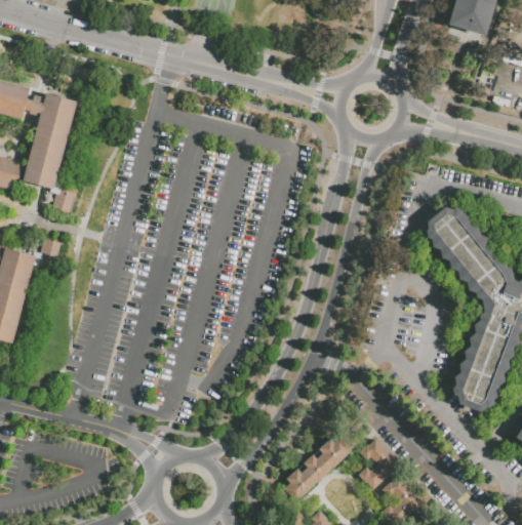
[(497,0),(488,33),(450,22),(456,0),(497,0)]
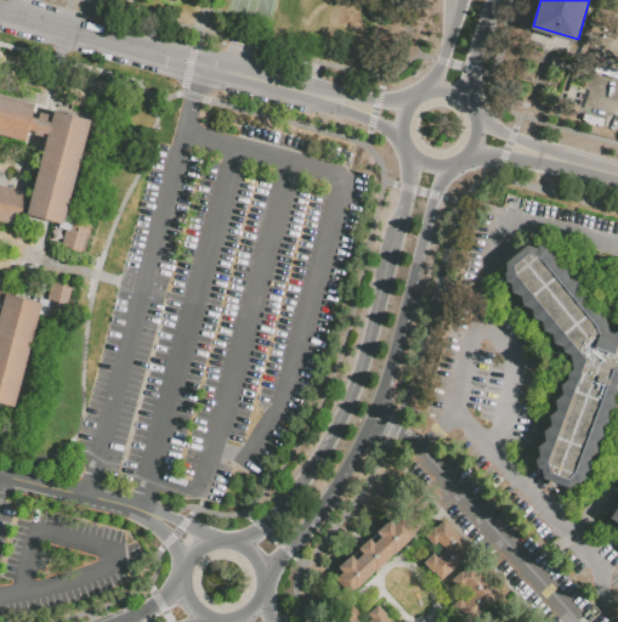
[(594,80),(588,101),(610,107),(616,86),(594,80)]
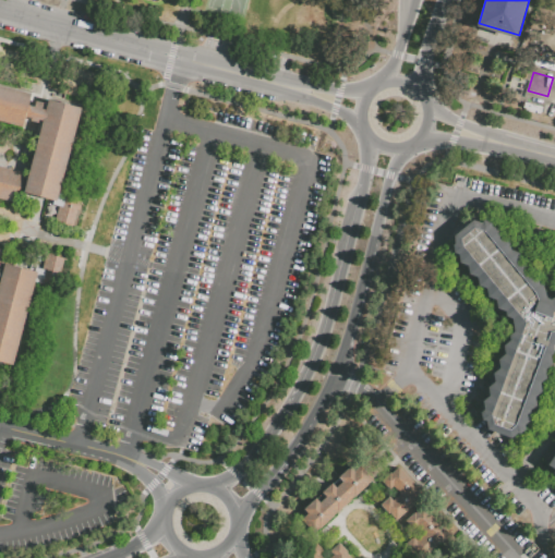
[(0,85),(31,94),(28,105),(25,116),(23,125),(0,119),(0,85)]
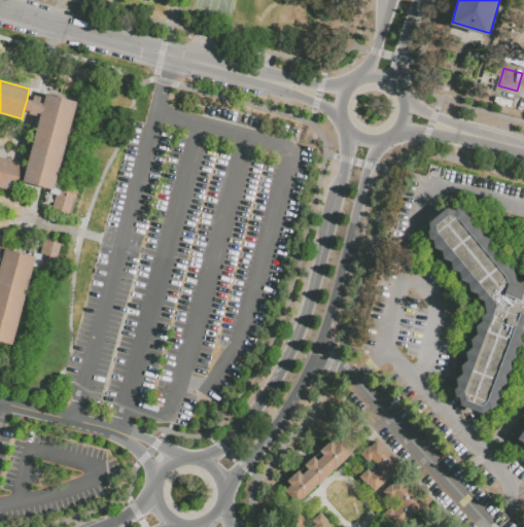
[(42,103),(45,92),(78,101),(57,179),(79,186),(76,199),(73,198),(68,214),(53,210),(57,195),(50,194),(50,190),(23,182),(19,194),(0,187),(0,154),(26,162),(40,113),(42,103)]
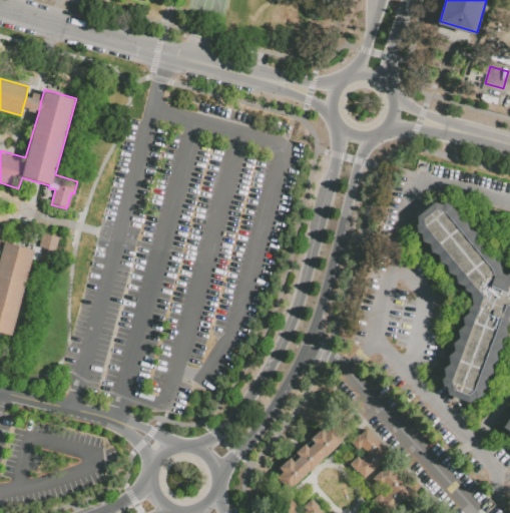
[(26,96),(32,97),(34,92),(41,94),(39,100),(41,100),(39,110),(36,109),(35,112),(29,110),(29,108),(23,106),(26,96)]
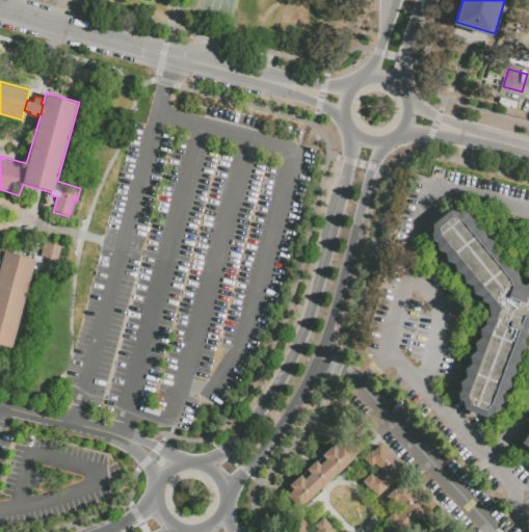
[(431,231),(494,308),(458,402),(505,420),(528,355),(528,273),(469,200),(431,231)]
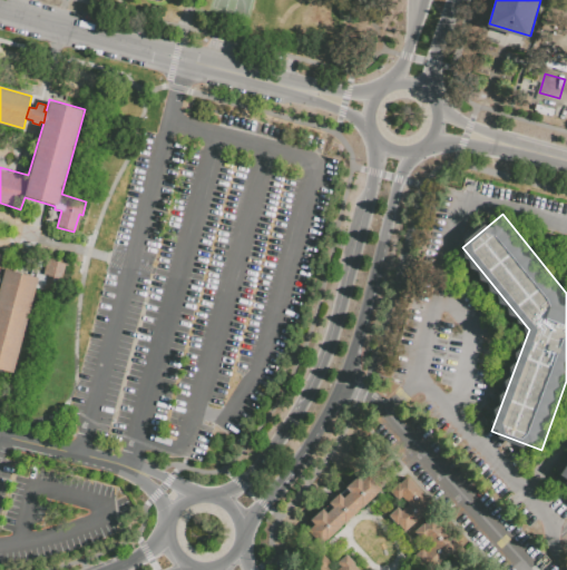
[(36,274),(1,264),(5,252),(0,251),(0,284),(1,285),(0,288),(0,366),(15,371),(37,286),(58,292),(67,261),(48,256),(44,272),(37,269),(36,274)]
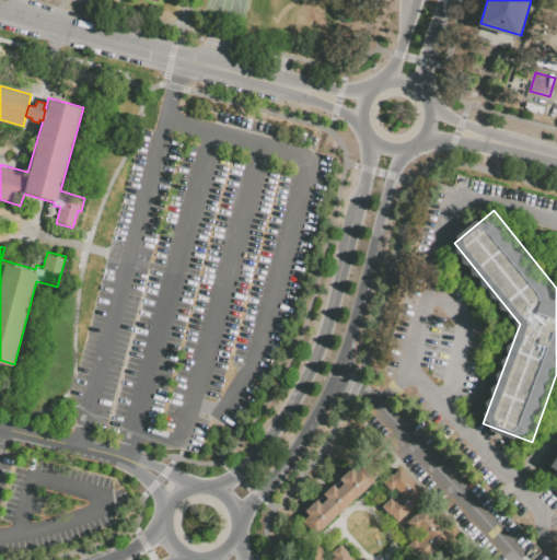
[(556,478),(543,468),(556,447),(556,478)]
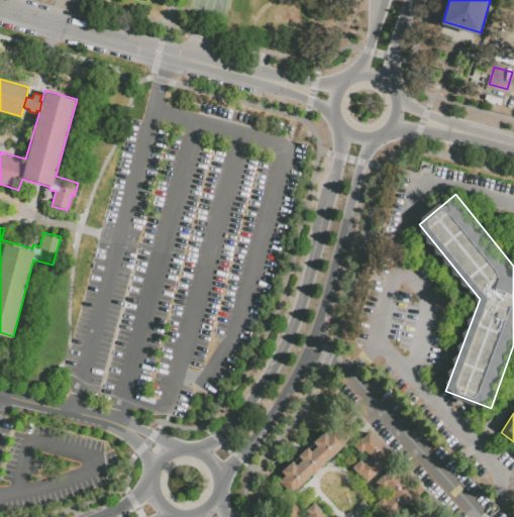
[(329,436),(335,431),(346,443),(321,467),(309,477),(292,493),(281,481),(286,476),(282,471),(293,460),(297,466),(303,460),(299,455),(308,447),(312,451),(318,446),(314,441),(325,431),(329,436)]
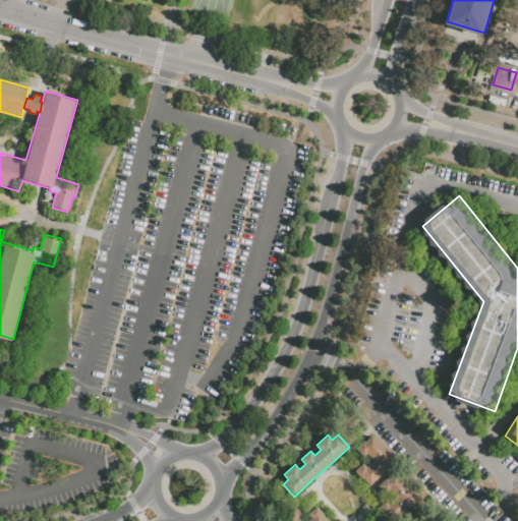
[(357,449),(372,435),(398,462),(370,486),(356,470),(364,463),(367,467),(375,461),(368,454),(364,457),(357,449)]
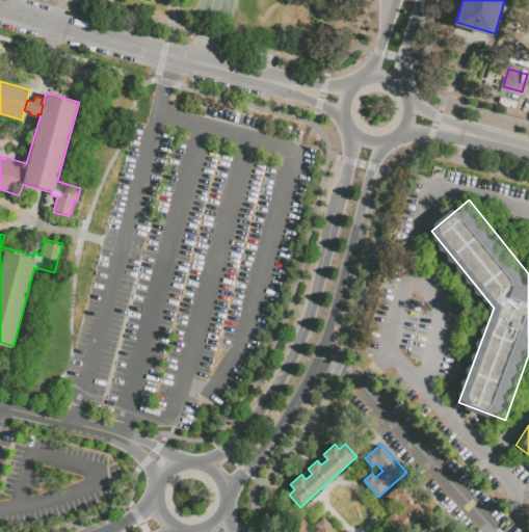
[(388,496),(404,481),(429,509),(403,531),(401,531),(388,517),(396,510),(399,513),(405,507),(399,500),(395,504),(388,496)]
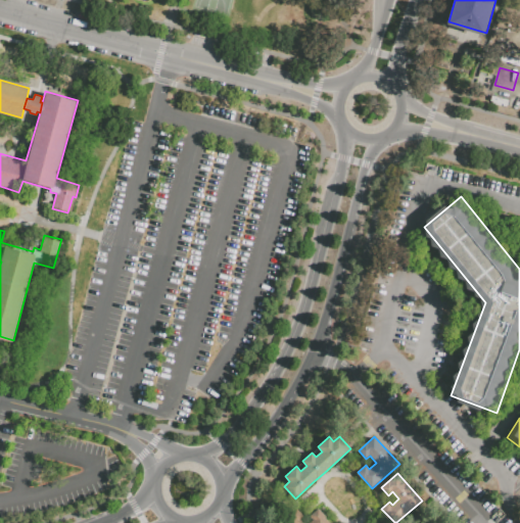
[(310,516),(319,509),(331,522),(282,522),(280,520),(295,507),(303,516),(300,519),(303,522),(310,522),(314,520),(310,516)]
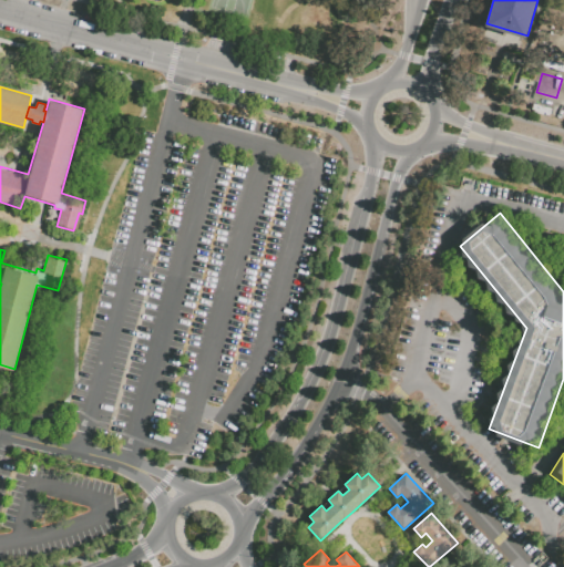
[(440,566),(453,555),(464,566),(440,566)]
